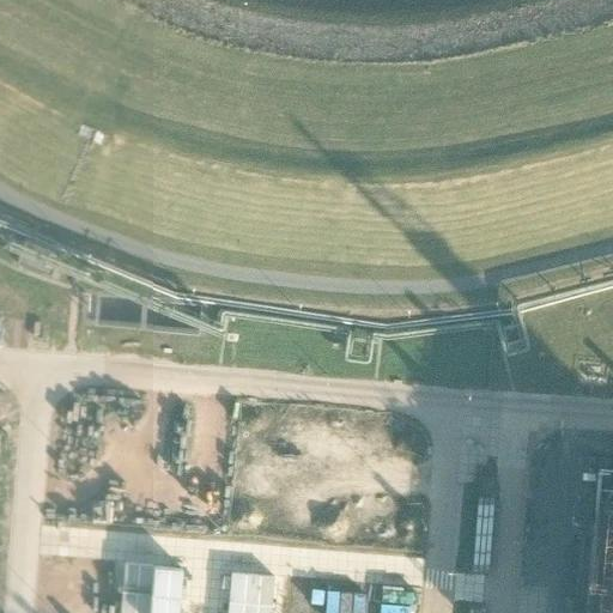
[(612,612),(612,469),(588,468),(581,541),(611,544),(605,604),(576,601),(574,612),(612,612)]
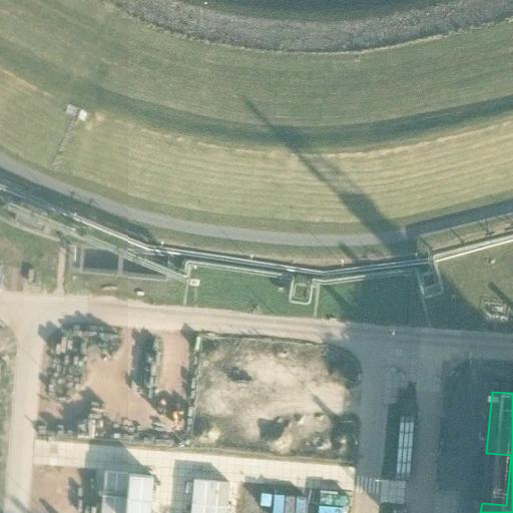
[(479,484),(479,459),(453,459),(453,483),(479,484)]
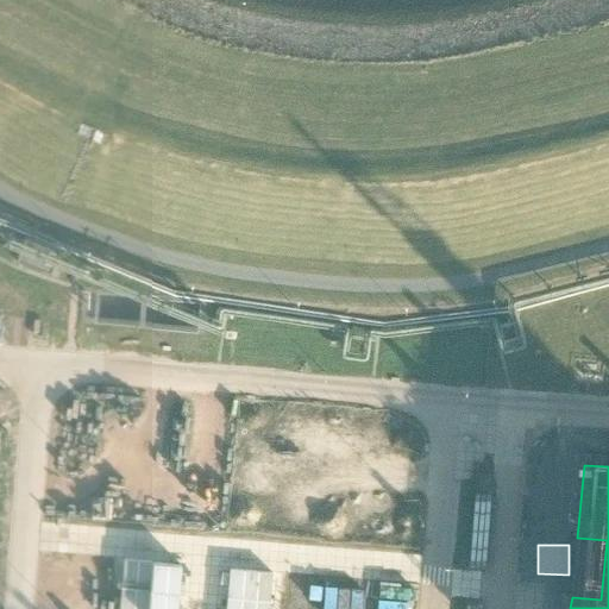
[(123,558),(118,608),(176,608),(181,563),(123,558)]
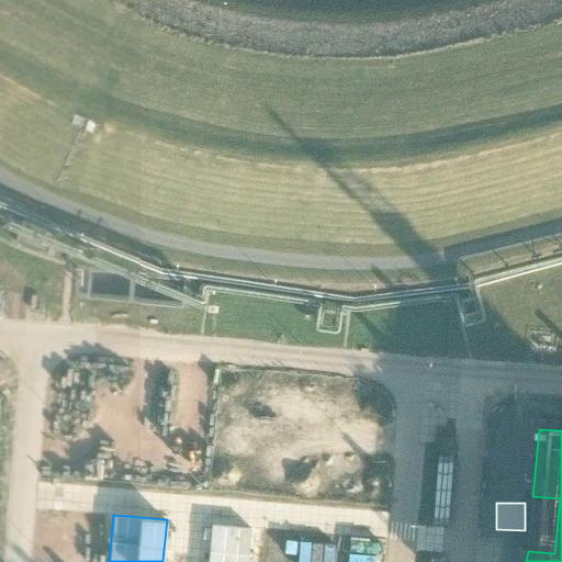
[(211,524),(208,561),(247,561),(250,526),(211,524)]
